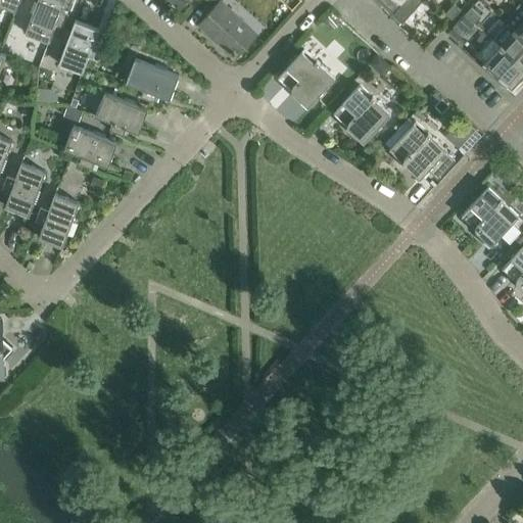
[(0,0),(0,5),(15,11),(19,0),(0,0)]
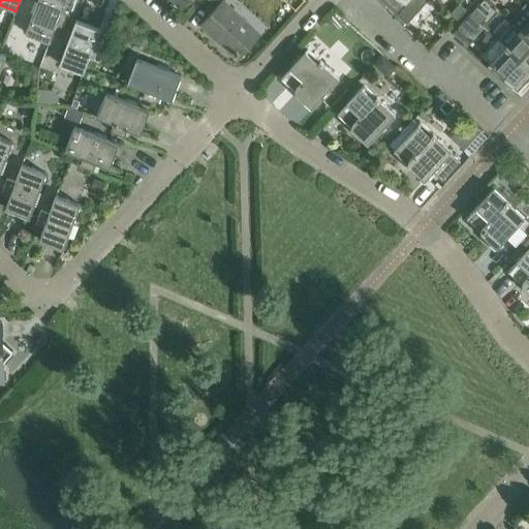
[(26,33),(50,42),(57,25),(64,28),(70,14),(62,11),(65,0),(38,0),(37,2),(35,1),(31,12),(33,13),(26,33)]
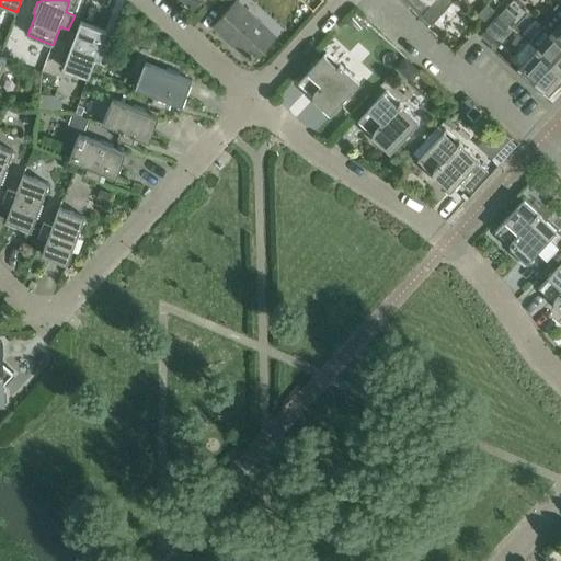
[(184,0),(194,9),(203,0),(184,0)]
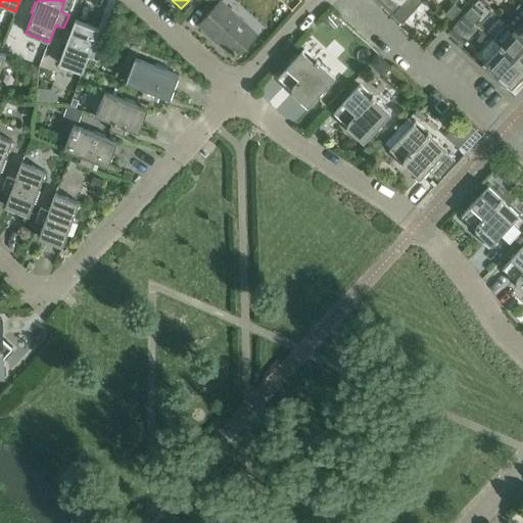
[(205,0),(215,8),(199,25),(235,57),(256,35),(221,2),(222,0),(205,0)]
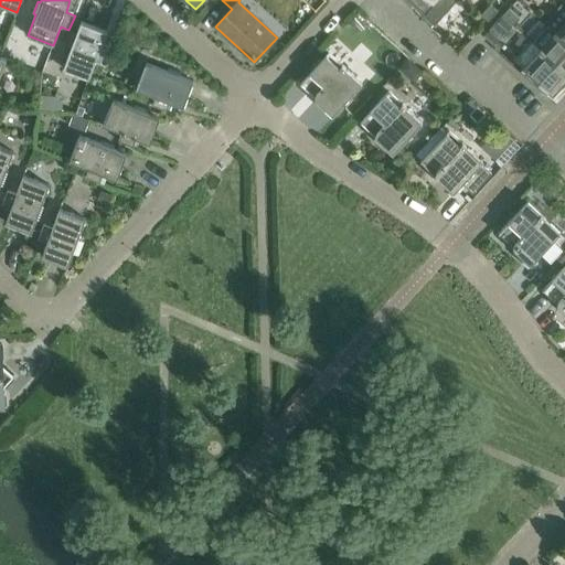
[(408,0),(435,24),(457,0),(408,0)]
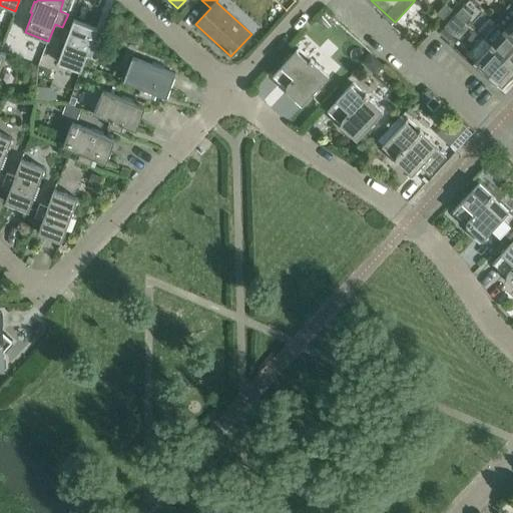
[(446,4),(437,14),(444,20),(452,10),(446,4)]
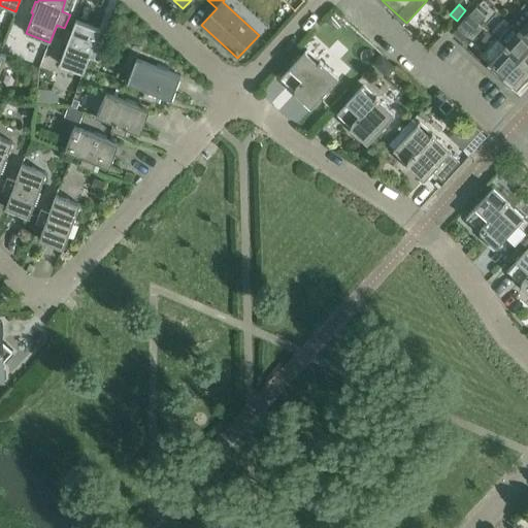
[(475,8),(470,14),(480,24),(486,18),(475,8)]
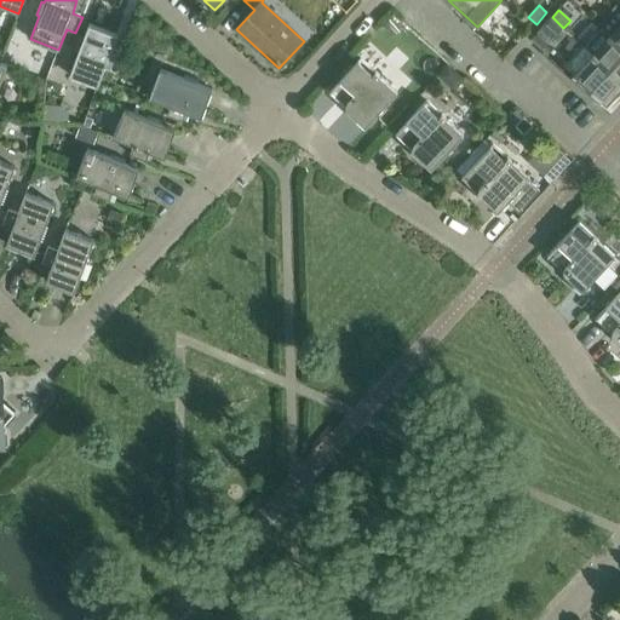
[(563,28),(552,17),(530,40),(543,51),(563,28)]
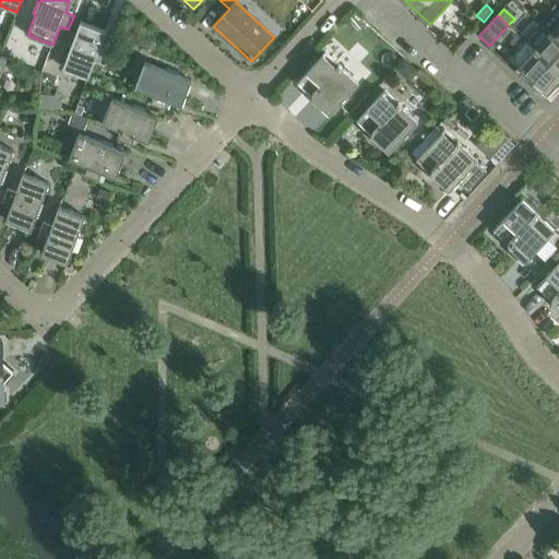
[(63,69),(88,78),(95,60),(104,63),(109,48),(100,45),(106,32),(81,22),(75,35),(73,35),(69,46),(71,47),(63,69)]
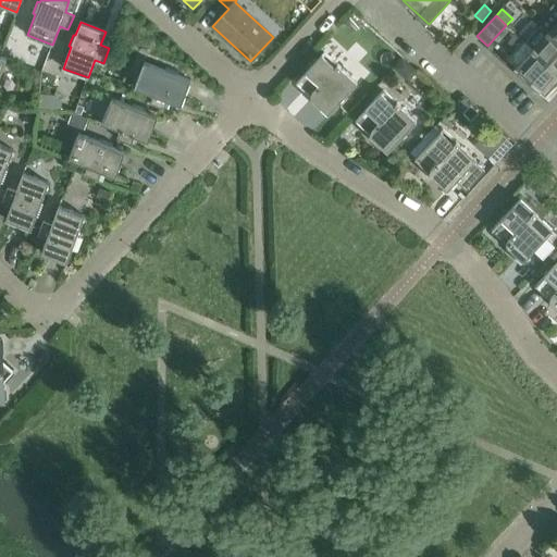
[(556,39),(548,32),(532,49),(556,72),(556,39)]
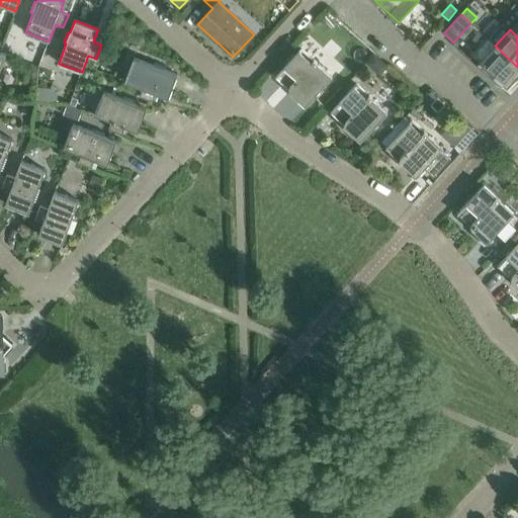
[(517,78),(517,67),(495,46),(480,63),(507,87),(515,79),(517,80),(517,78)]
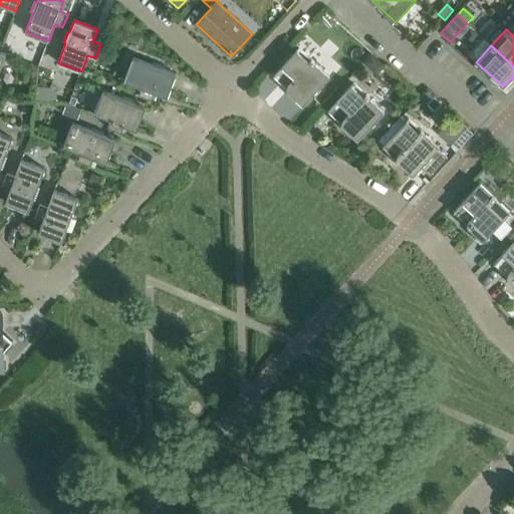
[(299,48),(273,76),(274,77),(286,87),(284,89),(302,105),(329,76),(315,63),(315,62),(311,59),(299,48)]
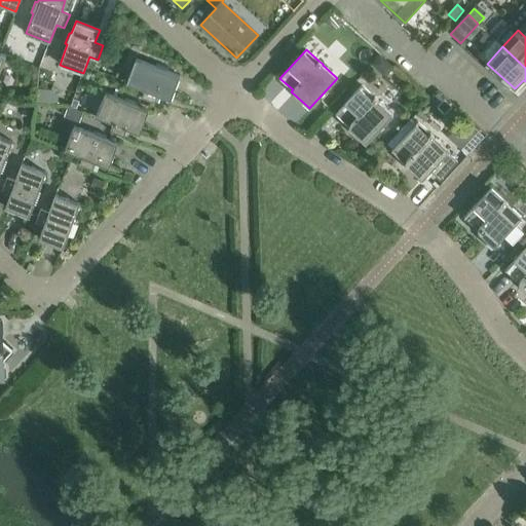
[(137,59),(127,83),(145,89),(142,98),(155,103),(158,95),(171,100),(180,75),(167,71),(168,68),(157,64),(156,67),(137,59)]
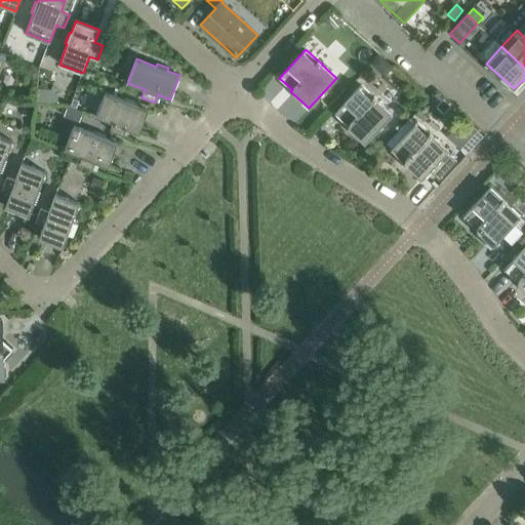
[(361,85),(335,114),(335,115),(336,115),(348,125),(347,127),(365,144),(393,114),(377,101),(377,99),(374,96),(374,97),(361,85)]
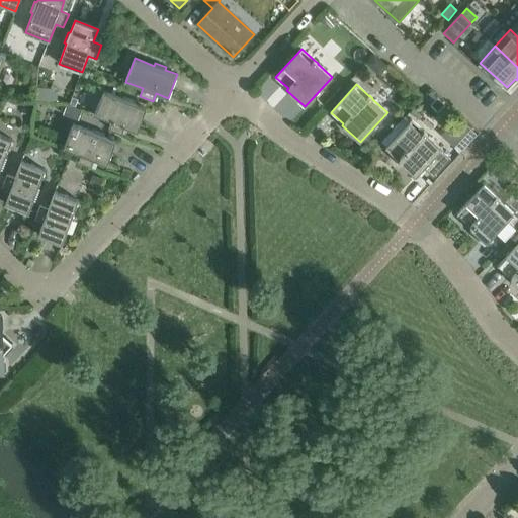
[(104,91),(95,115),(111,121),(108,130),(122,135),(125,126),(138,132),(147,107),(135,103),(136,100),(124,96),(123,99),(104,91)]
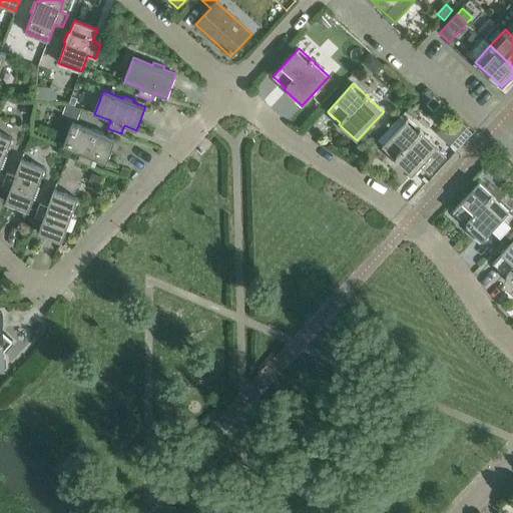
[(426,91),(420,98),(427,104),(433,97),(426,91)]
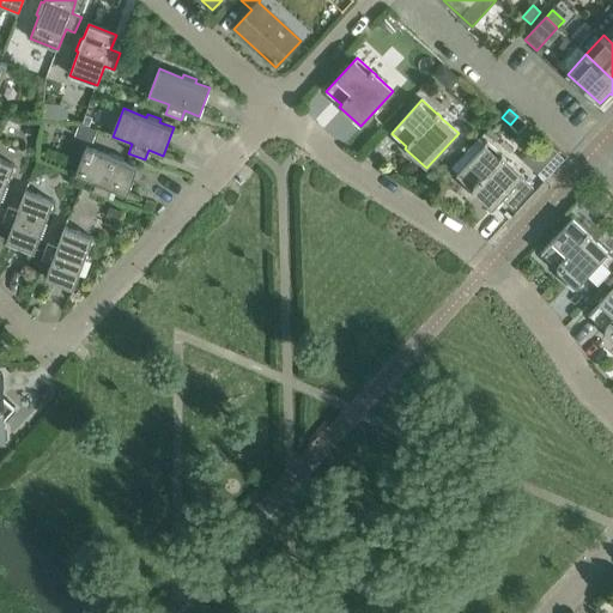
[(80,125),(76,137),(93,143),(97,132),(80,125)]
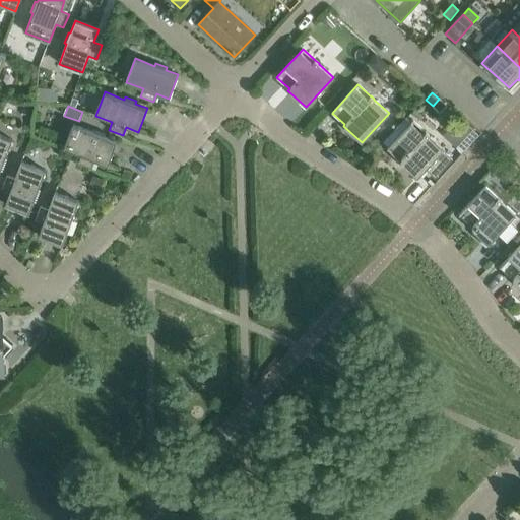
[(460,119),(444,136),(463,153),(479,136),(460,119)]
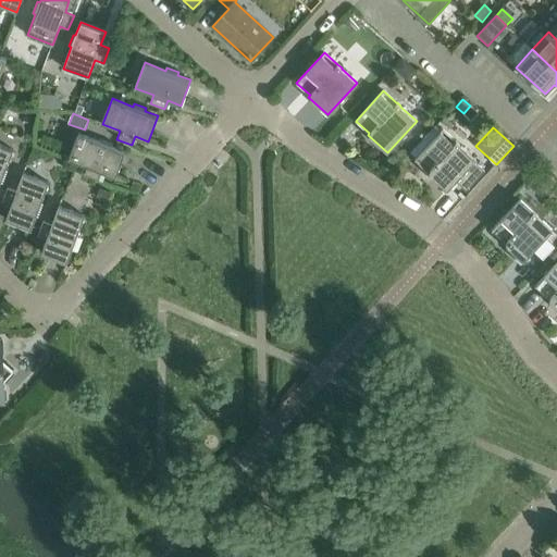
[(443,130),(415,160),(416,161),(416,160),(429,172),(428,173),(447,192),(456,182),(467,192),(485,171),(474,161),(475,160),(460,145),(456,141),(443,130)]
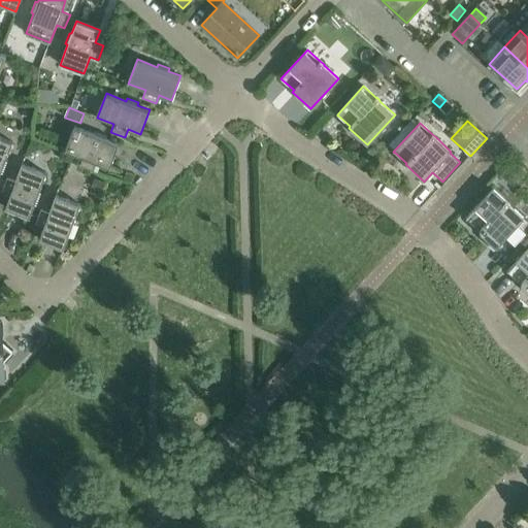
[(75,127),(66,151),(83,158),(79,166),(94,171),(97,163),(109,167),(119,143),(106,138),(107,136),(96,132),(95,134),(75,127)]
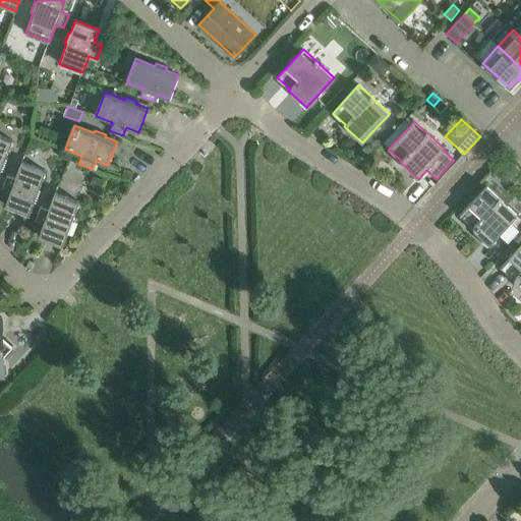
[(0,172),(1,171),(3,172),(7,161),(5,160),(12,140),(0,135),(0,172)]
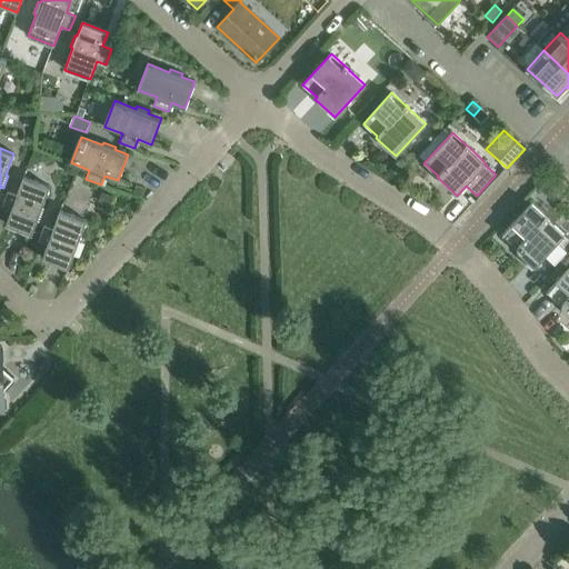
[(558,196),(568,185),(557,176),(548,186),(558,196)]
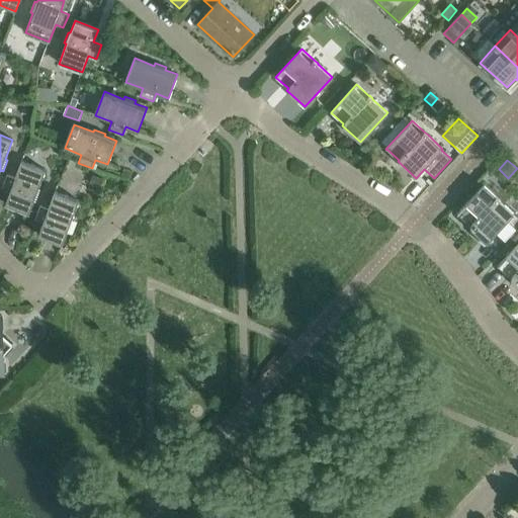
[(7,175),(2,188),(10,191),(5,204),(29,212),(33,200),(36,201),(40,190),(38,189),(46,170),(22,161),(15,178),(7,175)]
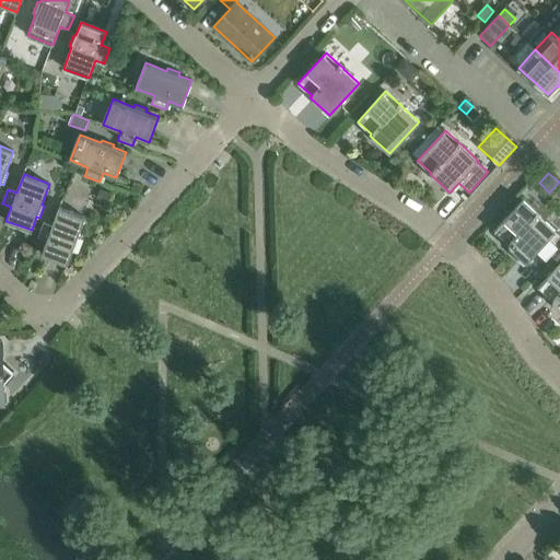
[(102,189),(97,199),(108,203),(112,194),(102,189)]
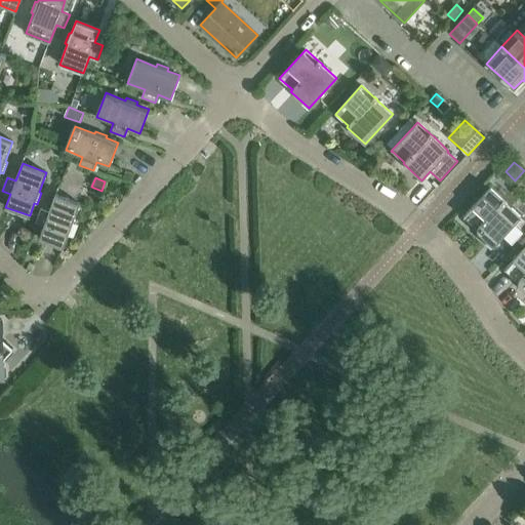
[(489,188),(463,217),(465,217),(477,229),(475,230),(493,247),(502,237),(512,245),(523,233),(514,225),(521,216),(506,203),(502,199),(502,200),(489,188)]
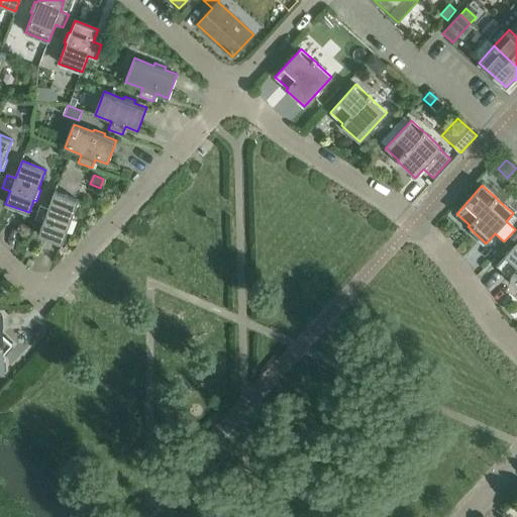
[(40,205),(35,218),(43,221),(38,234),(63,243),(67,230),(70,231),(74,220),(71,219),(79,200),(55,191),(48,208),(40,205)]
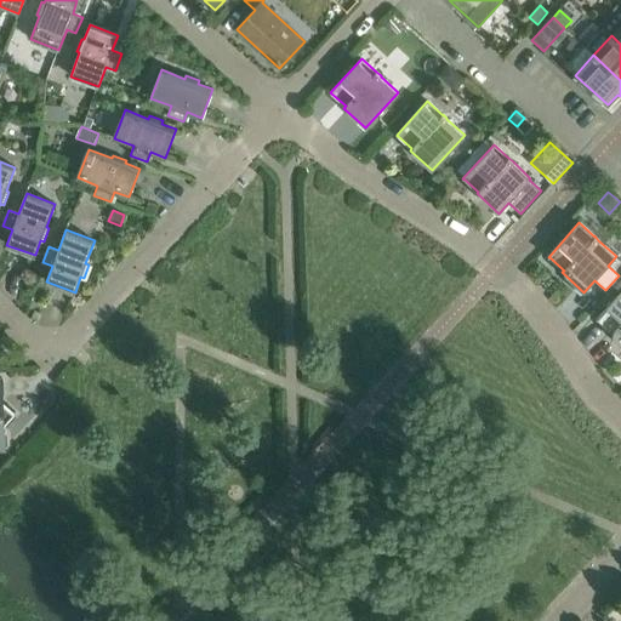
[(620,291),(596,319),(597,320),(598,319),(611,332),(610,335),(620,343),(620,291)]
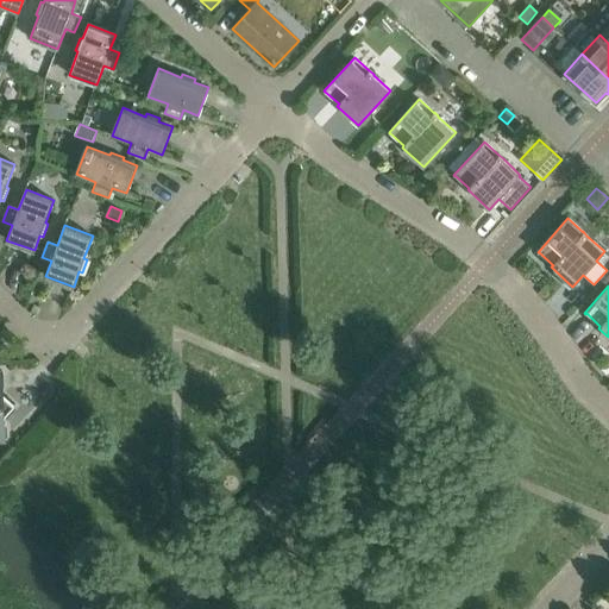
[(0,440),(6,440),(5,426),(0,421),(13,407),(0,394),(0,391),(4,388),(2,371),(0,371),(0,440)]
